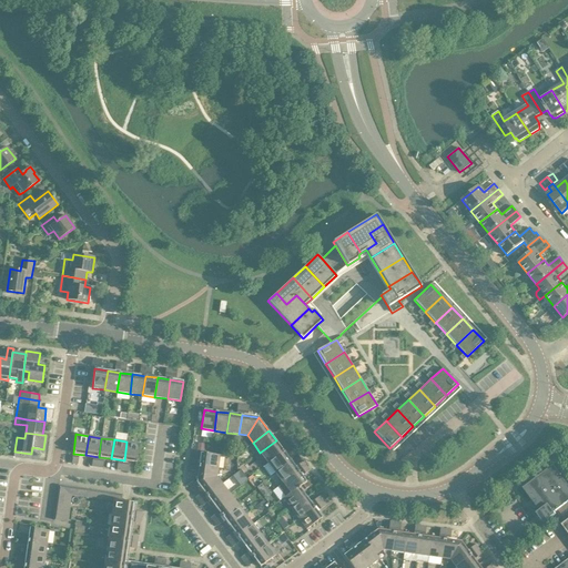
[(276,440),(260,453),(267,463),(283,450),(276,440)]
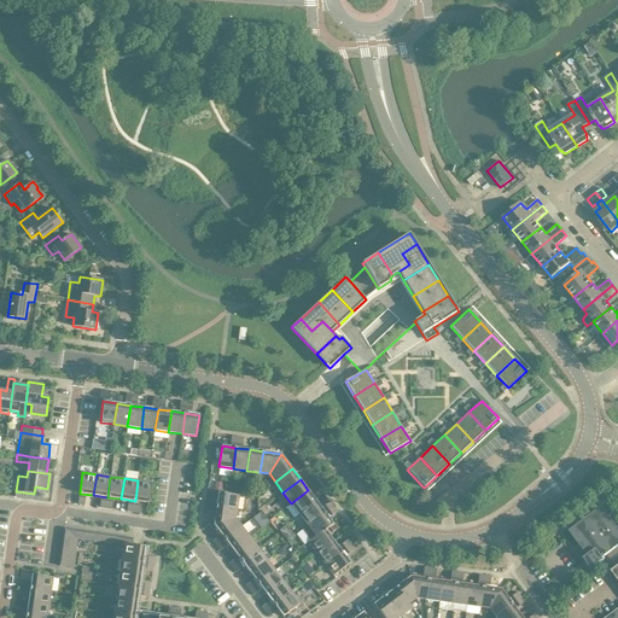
[(318,484),(314,479),(307,484),(310,489),(318,484)]
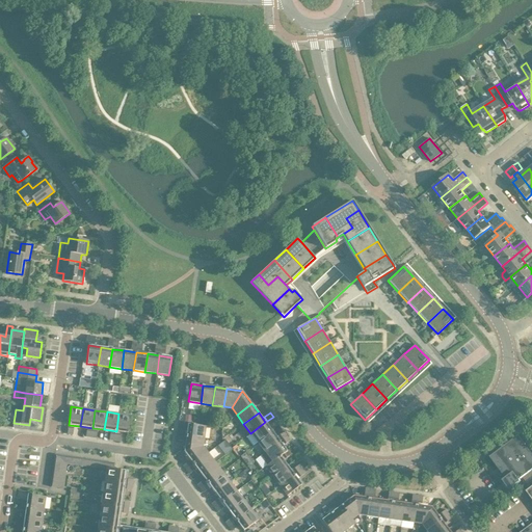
[(131,416),(118,414),(116,431),(128,433),(131,416)]
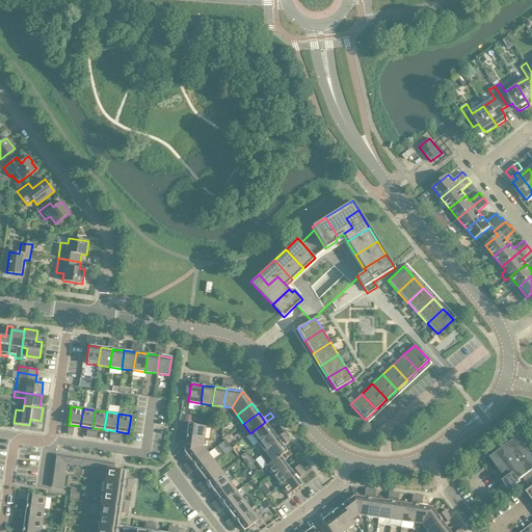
[(273,417),(267,421),(270,425),(276,421),(273,417)]
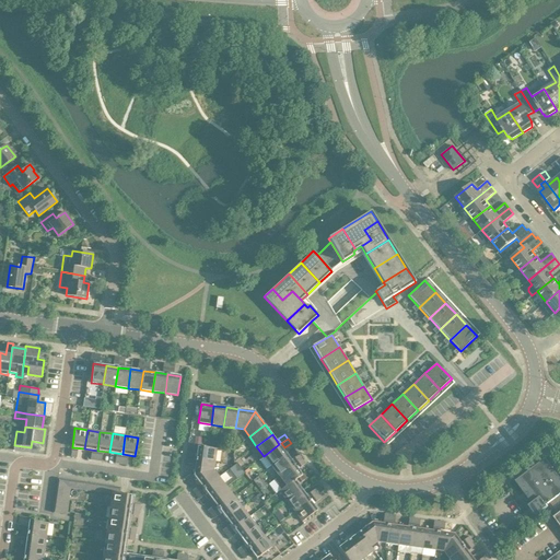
[(287,455),(279,444),(264,456),(271,466),(287,455)]
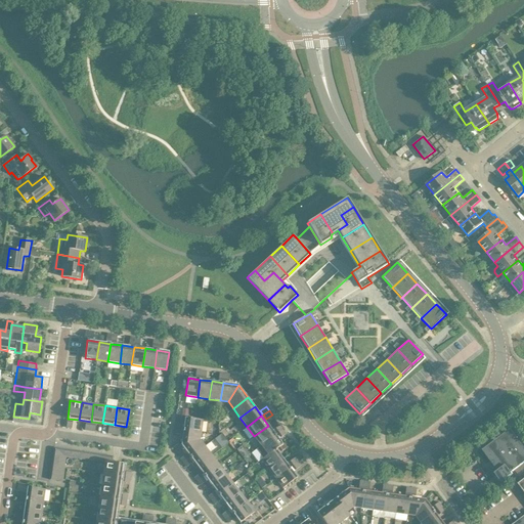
[(183,430),(201,432),(203,421),(185,418),(183,430)]
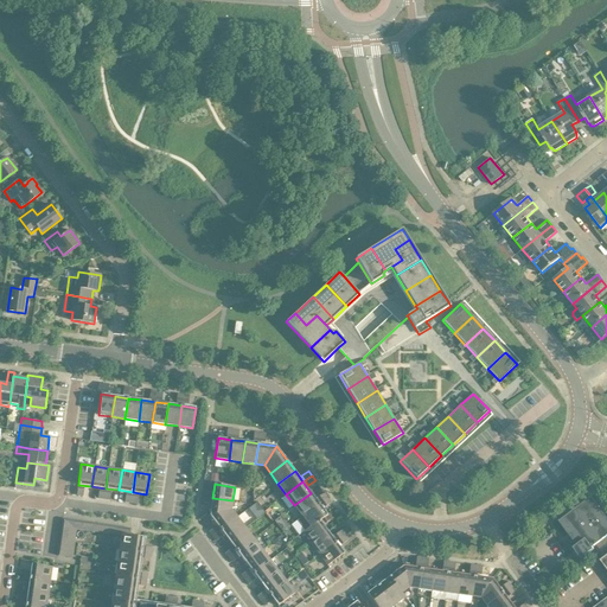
[(327,497),(324,492),(318,497),(321,502),(327,497)]
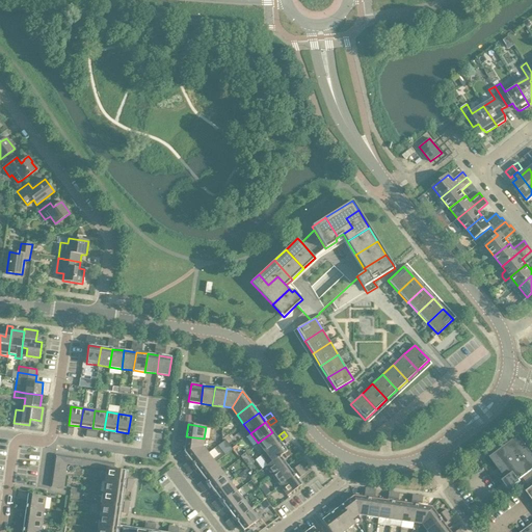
[(272,432),(258,443),(265,452),(280,442),(272,432)]
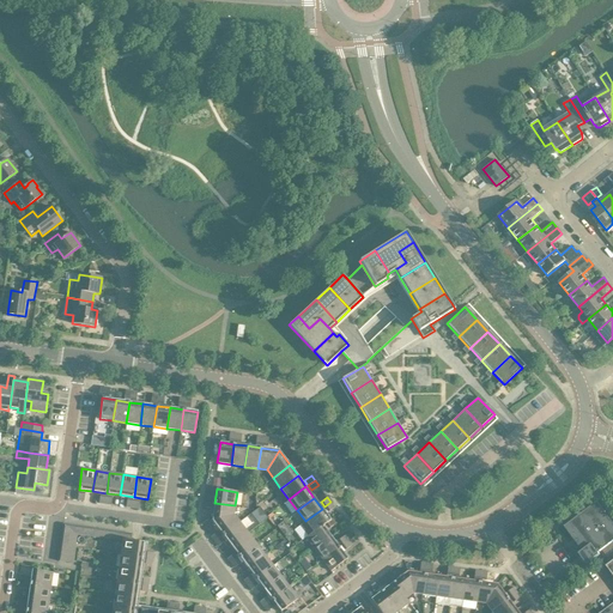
[(331,502),(325,507),(328,511),(334,507),(331,502)]
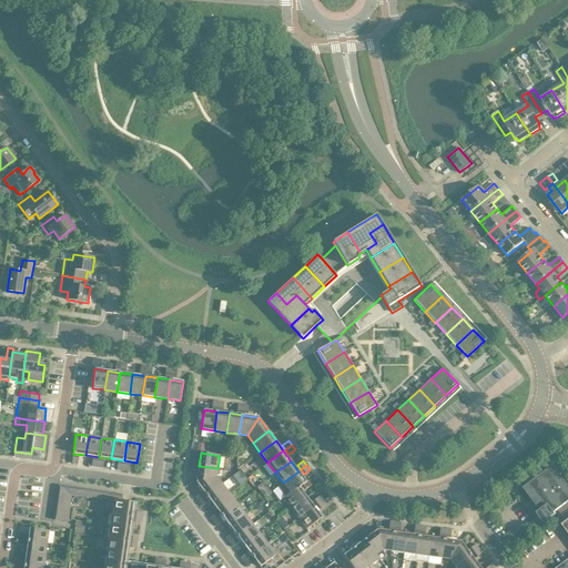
[(536,514),(544,523),(554,517),(555,515),(554,513),(567,501),(567,485),(554,465),(523,488),(540,510),(536,514)]
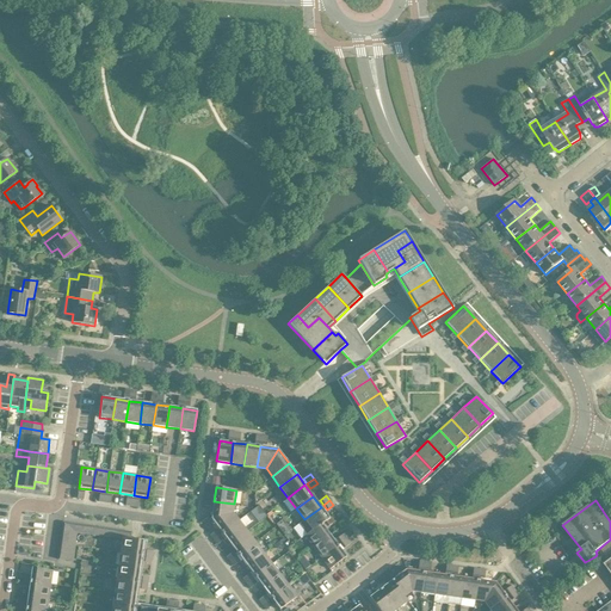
[(214,501),(211,519),(215,518),(233,513),(234,504),(214,501)]
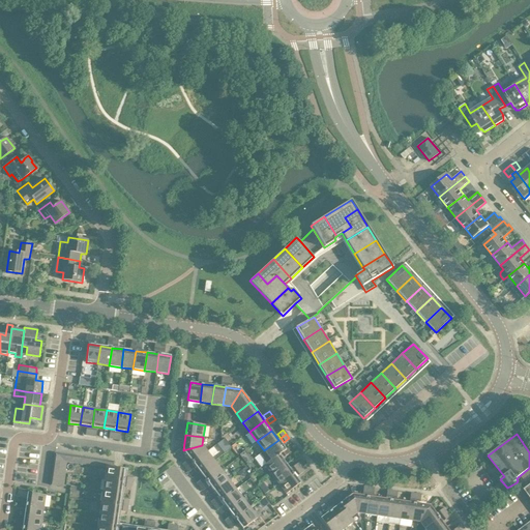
[(278,440),(264,450),(259,454),(266,464),(270,460),(271,460),(286,449),(278,440)]
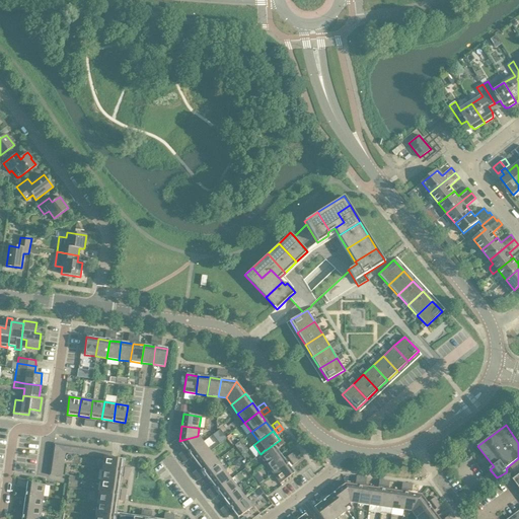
[(182,440),(179,441),(189,453),(203,442),(198,436),(182,440)]
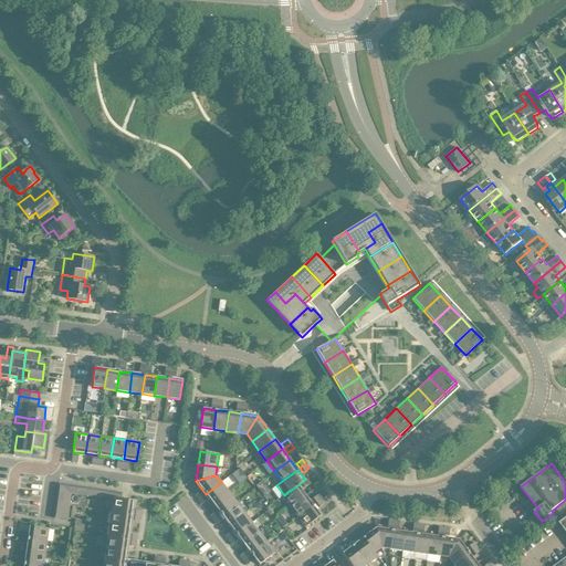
[(289,491),(284,495),(282,496),(290,506),(305,495),(299,485),(300,484),(303,489),(310,484),(306,479),(305,480),(290,491),(289,491)]
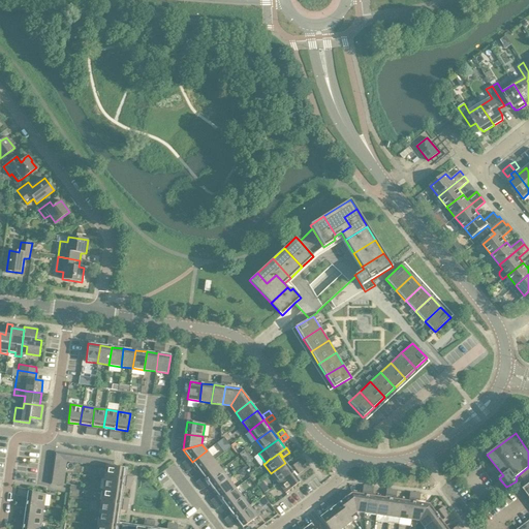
[(207,450),(192,462),(199,471),(214,461),(207,450)]
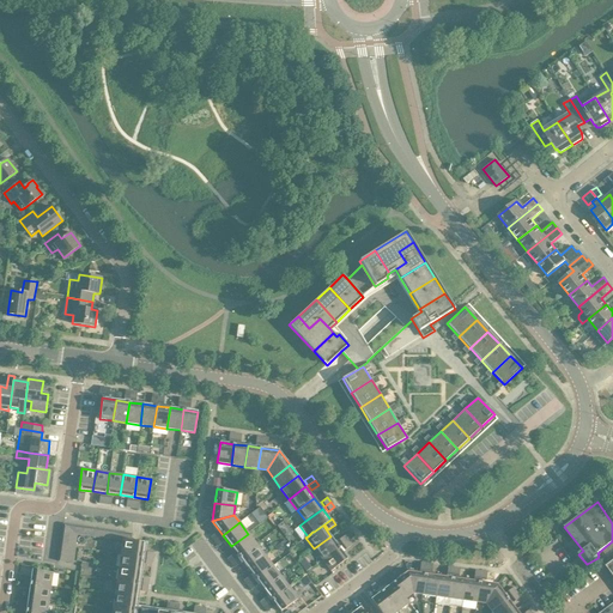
[(64,525),(58,562),(73,563),(76,547),(85,550),(86,535),(122,540),(121,554),(141,557),(144,544),(131,541),(132,534),(64,525)]
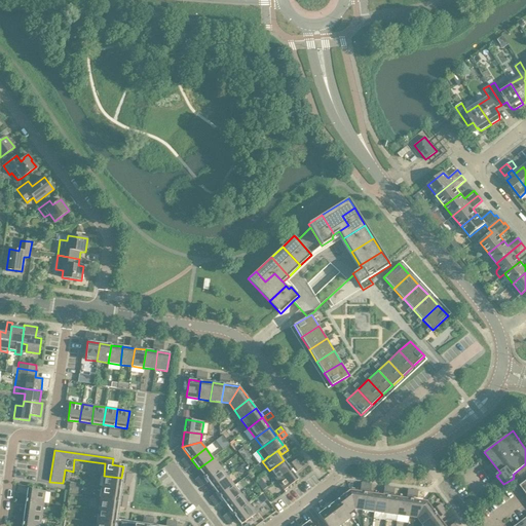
[(184,464),(189,460),(186,456),(181,460),(184,464)]
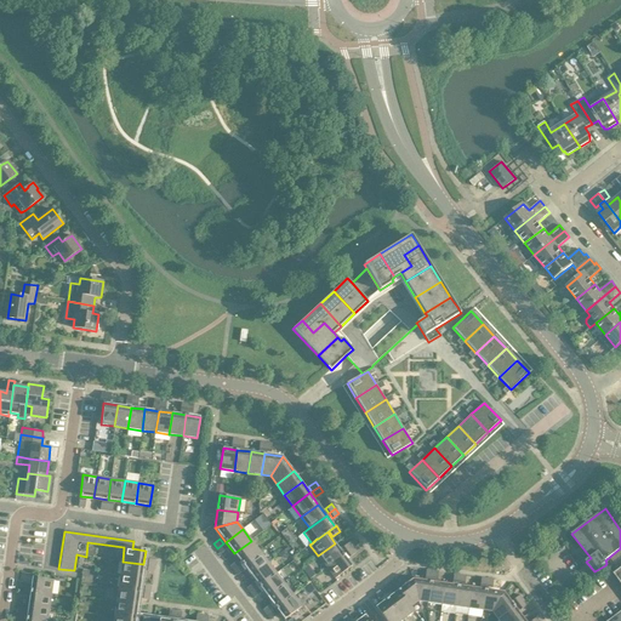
[(251,541),(234,553),(243,564),(260,552),(251,541)]
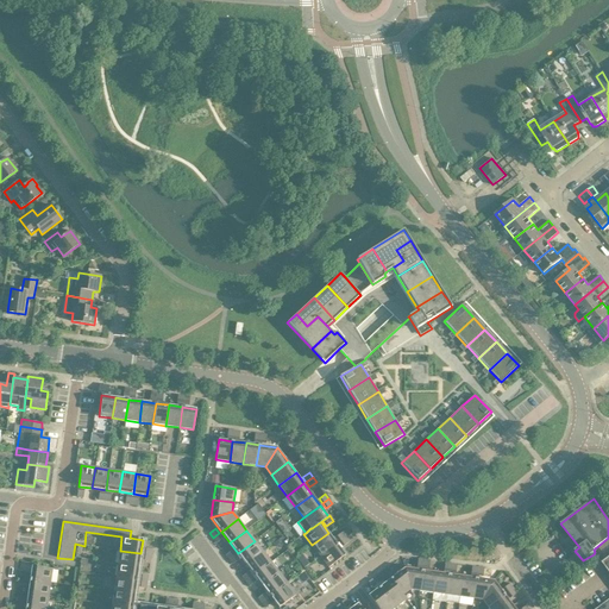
[(339,542),(345,538),(341,532),(334,537),(339,542)]
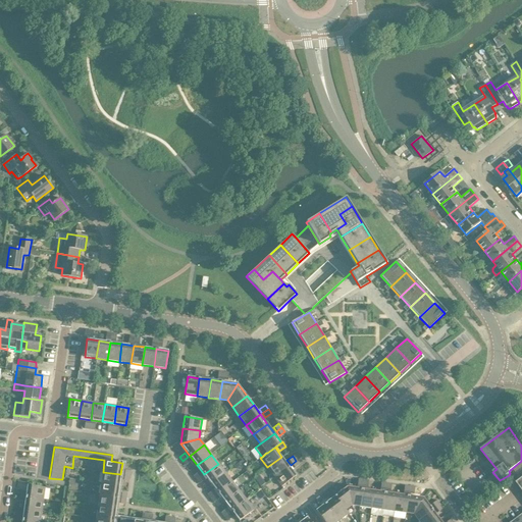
[(281,457),(267,467),(274,476),(289,466),(281,457)]
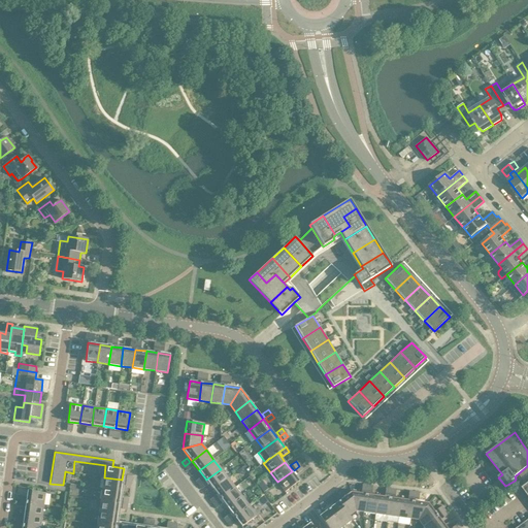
[(299,466),(294,470),(297,474),(302,470),(299,466)]
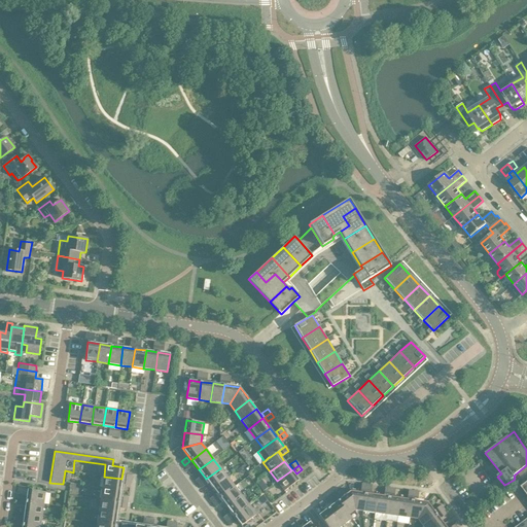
[(220,468),(206,479),(213,488),(227,478),(220,468)]
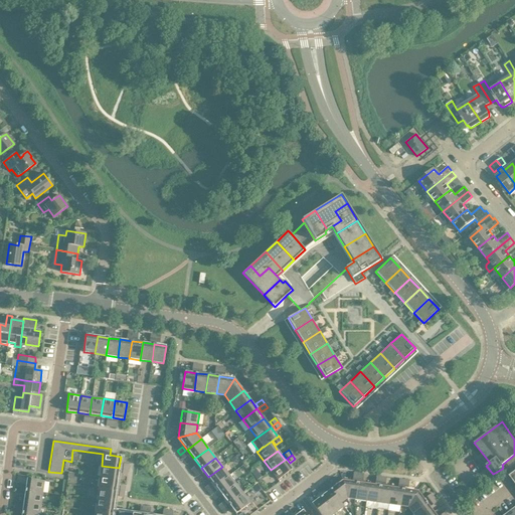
[(292,470),(285,460),(271,470),(278,480),(292,470)]
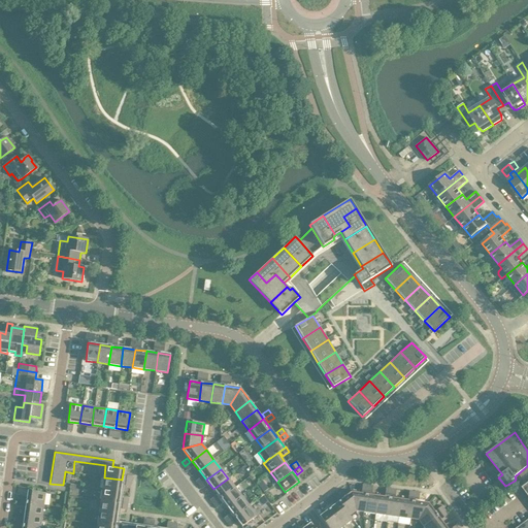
[(199,486),(204,482),(201,476),(195,481),(199,486)]
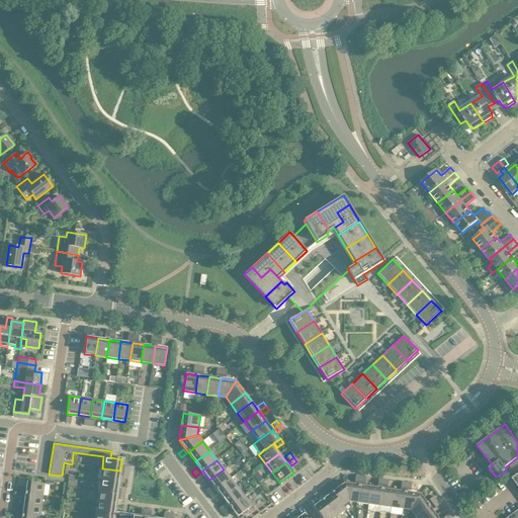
[(119,470),(102,468),(100,480),(117,483),(119,470)]
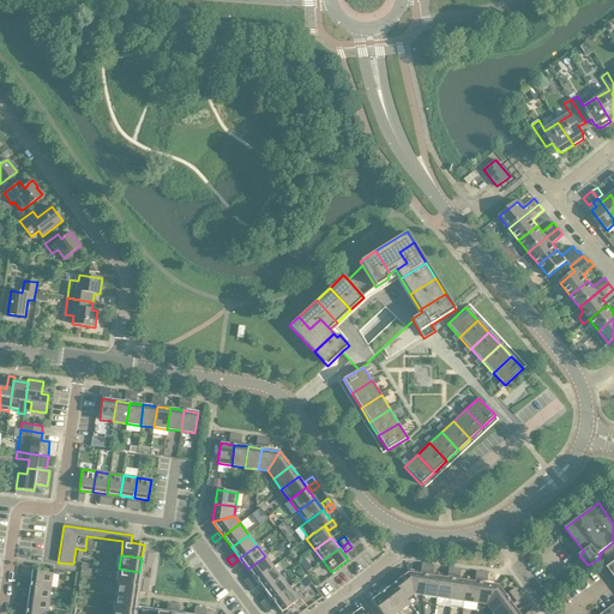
[(274,567),(265,557),(248,569),(257,579),(274,567)]
